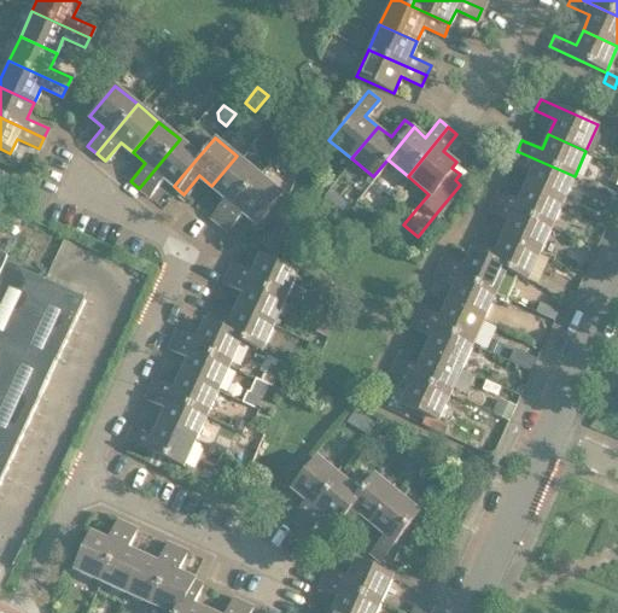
[(199,156),(180,139),(139,188),(147,196),(163,177),(174,186),(199,156)]
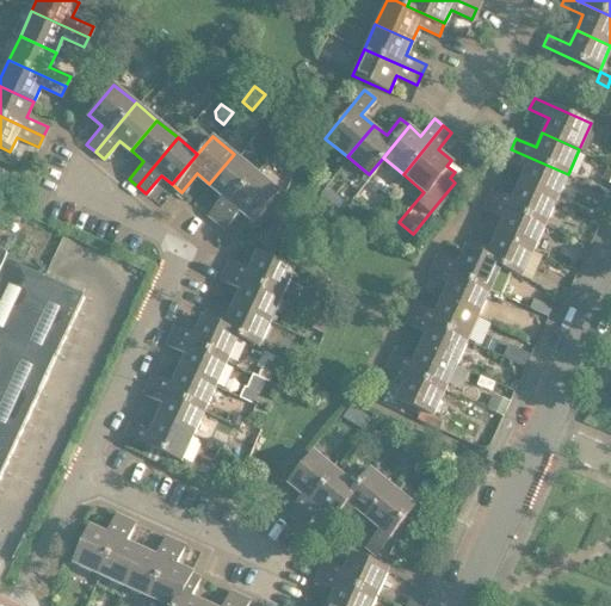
[(519,183),(556,201),(568,174),(511,149),(506,159),(525,168),(519,183)]
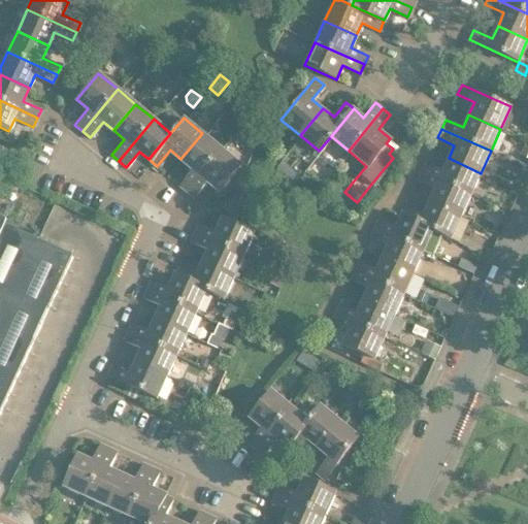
[(221,149),(202,133),(180,159),(192,168),(178,184),(186,190),(221,149)]
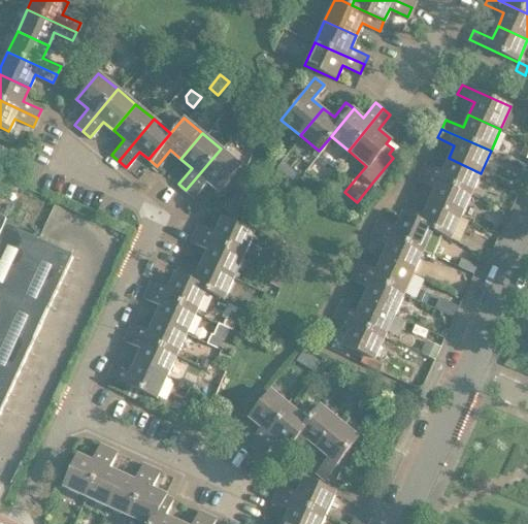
[(239,164),(221,149),(186,190),(193,196),(206,181),(218,190),(239,164)]
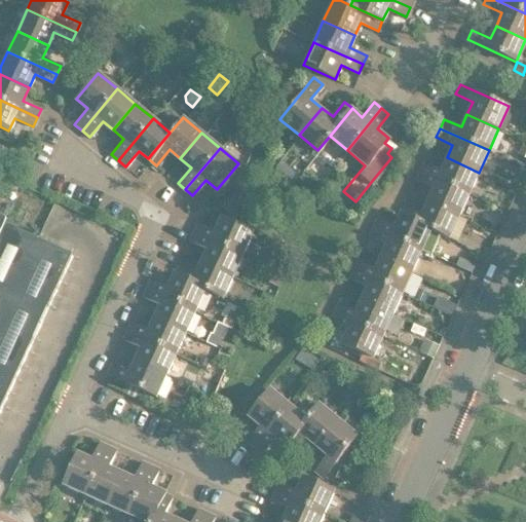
[(424,162),(420,172),(470,193),(479,173),(447,157),(441,171),(424,162)]
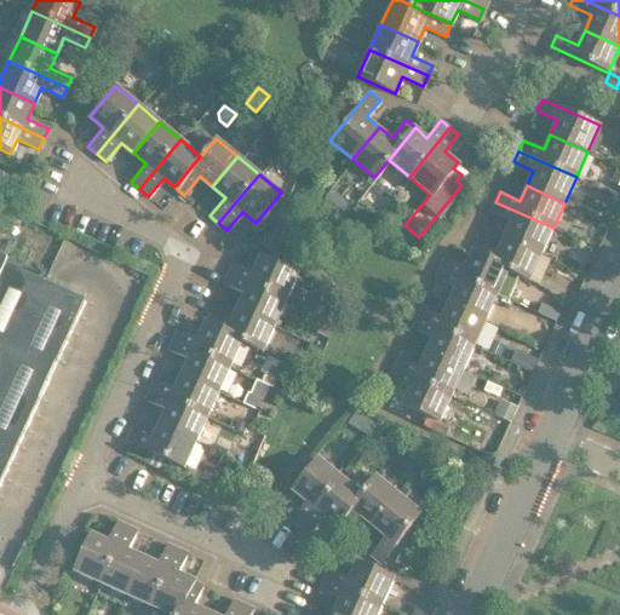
[(592,196),(608,202),(612,193),(597,187),(592,196)]
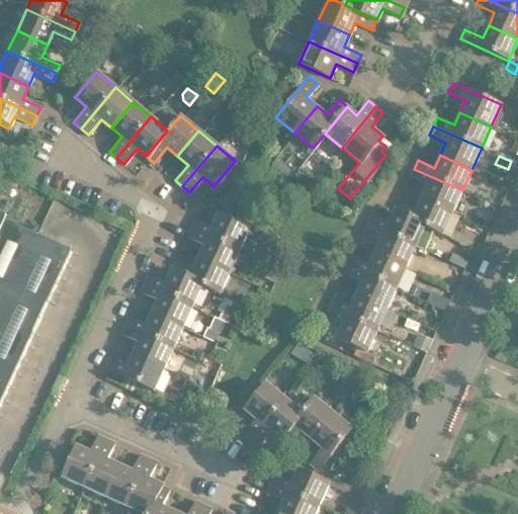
[(426,184),(421,196),(453,211),(462,190),(414,169),(410,177),(426,184)]
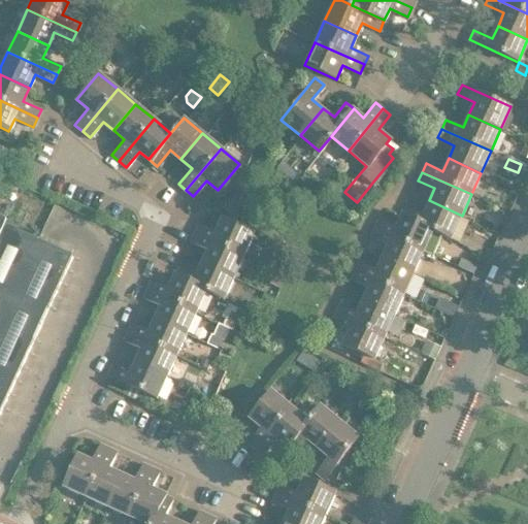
[(501,197),(512,201),(516,189),(505,185),(501,197)]
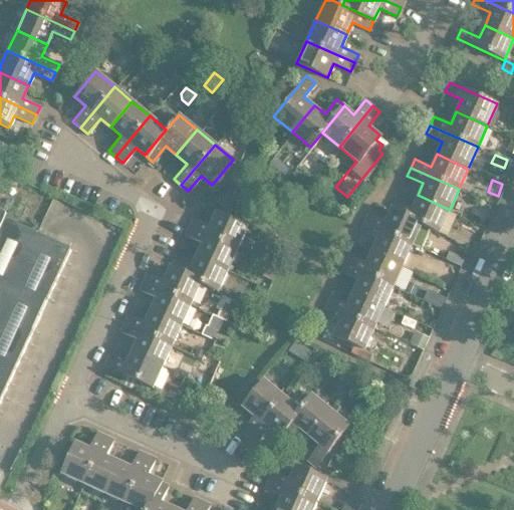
[(391,210),(429,228),(439,232),(450,210),(418,195),(412,208),(396,200),(391,210)]
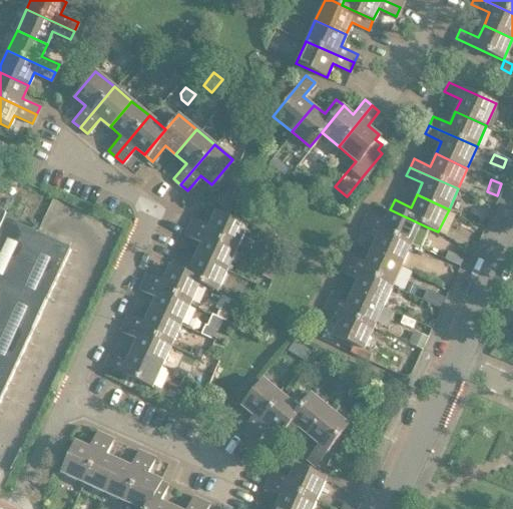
[(385,221),(367,213),(363,220),(411,242),(419,246),(428,227),(390,209),(385,221)]
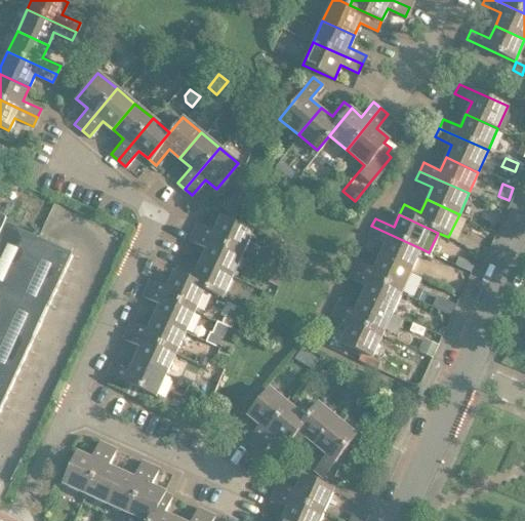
[(197,222),(193,230),(242,253),(252,231),(220,216),(214,229),(197,222)]
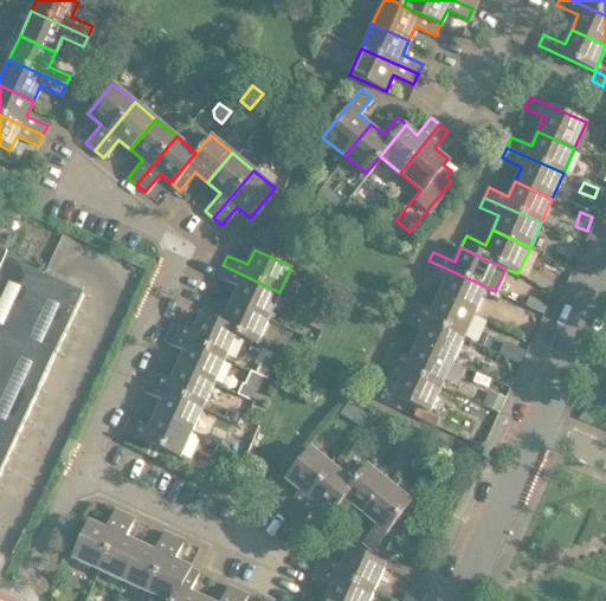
[(0,322),(57,349),(83,290),(0,251),(0,322)]
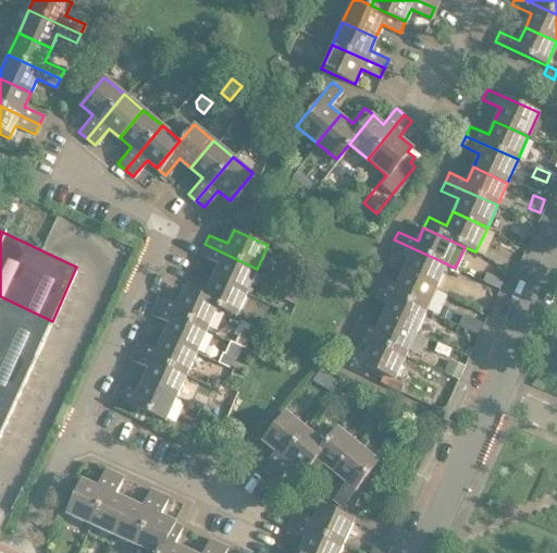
[(436,285),(446,263),(394,240),(391,248),(410,257),(404,271),(436,285)]
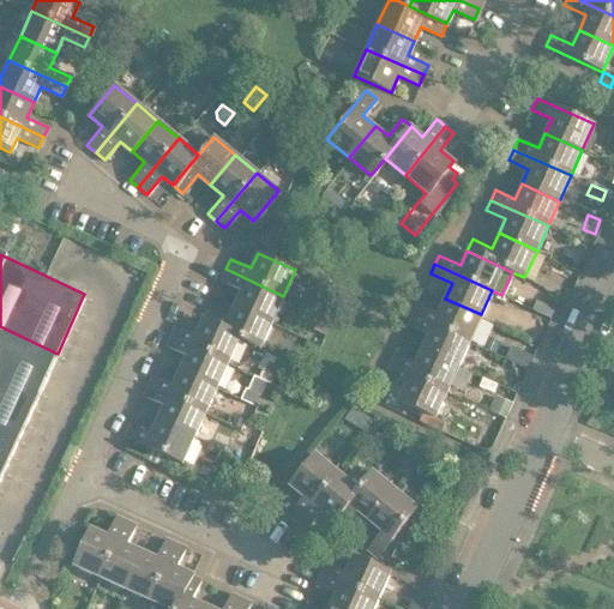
[(272,320),(283,296),(226,269),(221,279),(241,289),(234,303),(272,320)]
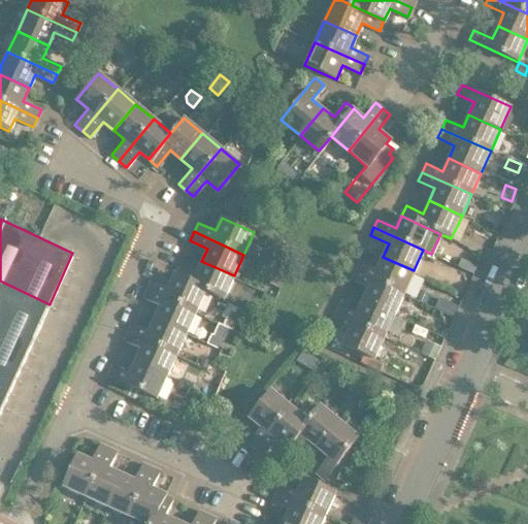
[(474,248),(481,250),(483,243),(477,241),(474,248)]
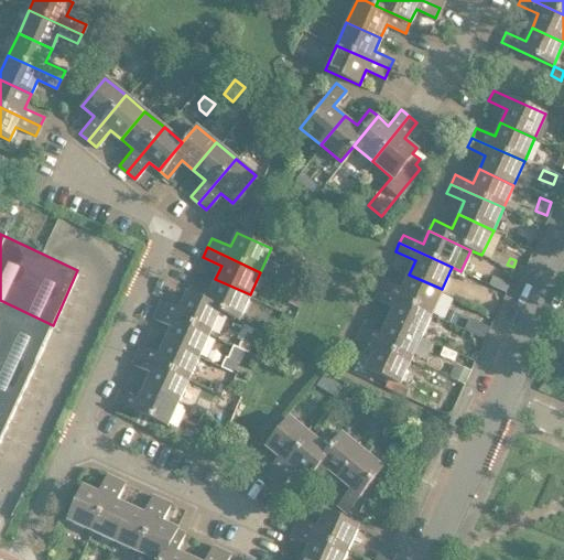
[(491,273),(488,282),(505,290),(509,281),(491,273)]
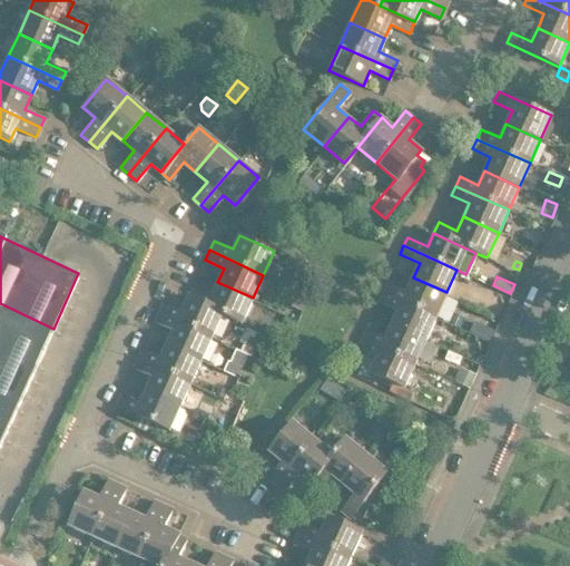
[(387,282),(383,291),(435,315),(446,292),(413,277),(408,291),(387,282)]
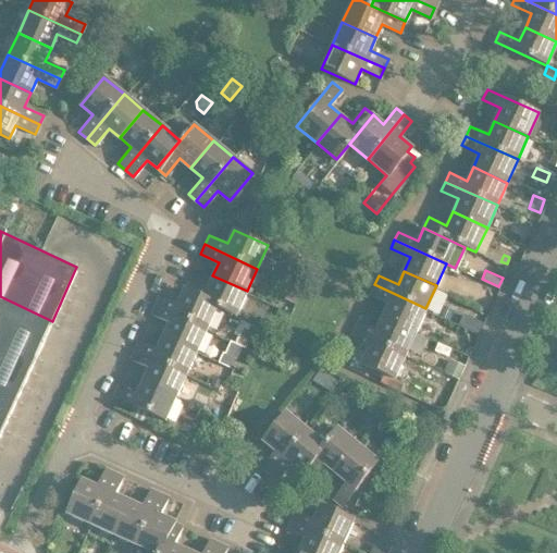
[(207,289),(188,280),(183,291),(217,306),(235,315),(247,291),(212,275),(207,289)]
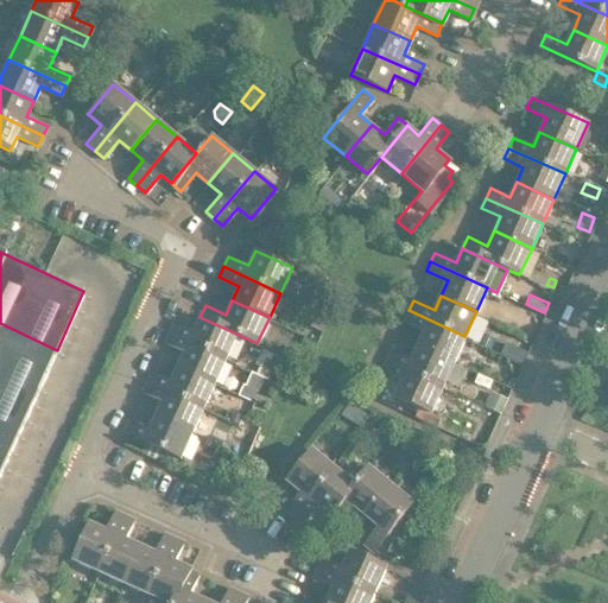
[(464,336),(409,310),(404,321),(425,330),(418,344),(454,360),(464,336)]
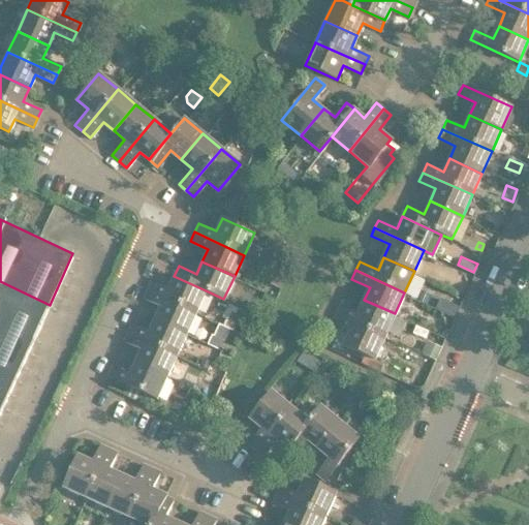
[(151,279),(147,288),(196,311),(206,290),(174,276),(168,287),(151,279)]
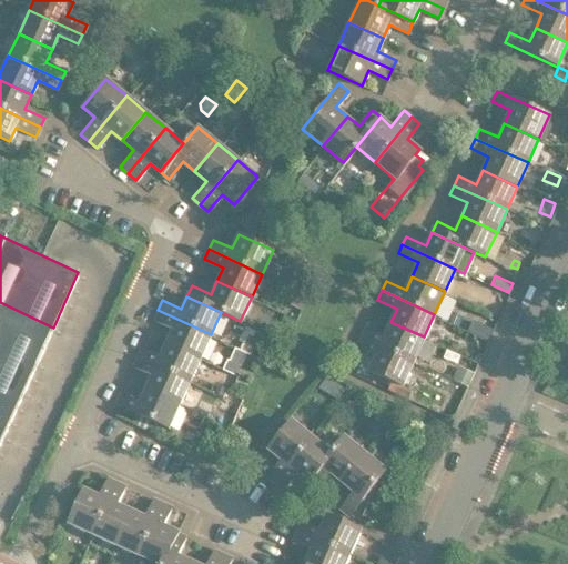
[(0,381),(23,392),(53,328),(0,302),(0,381)]
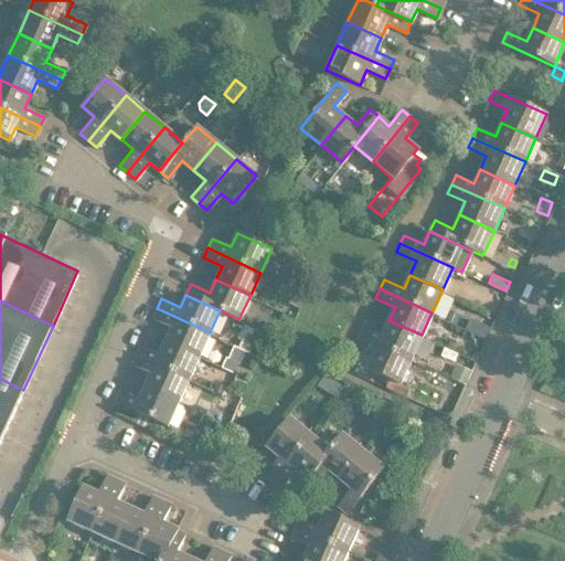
[(199,356),(210,332),(157,308),(152,318),(171,326),(164,340),(199,356)]
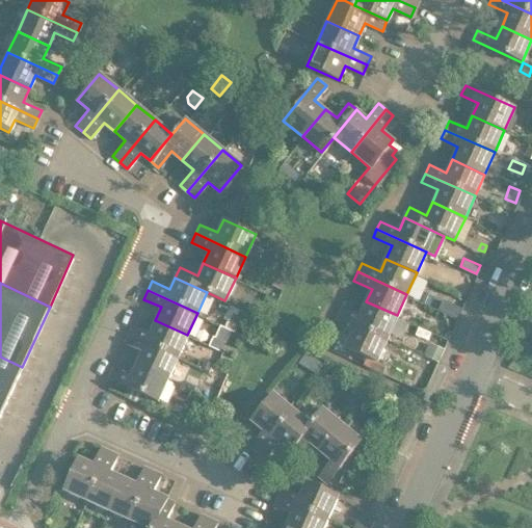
[(247,299),(243,309),(251,312),(256,304),(247,299)]
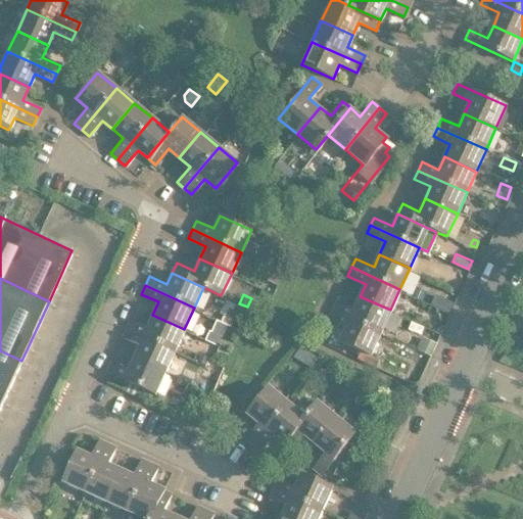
[(336,300),(332,310),(380,332),(390,310),(360,296),(354,309),(336,300)]
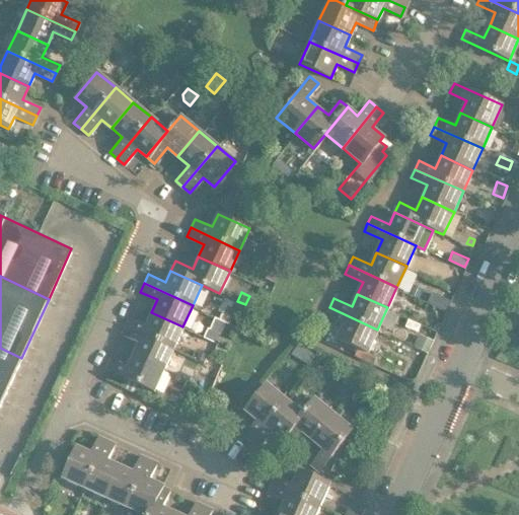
[(450,299),(441,294),(436,305),(445,309),(450,299)]
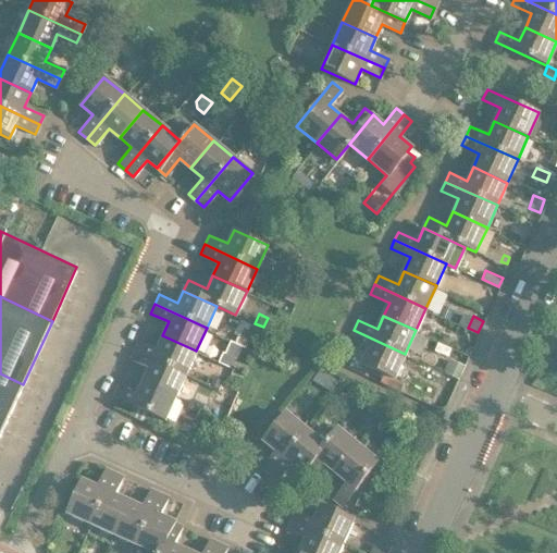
[(242,326),(235,341),(245,345),(255,323),(250,321),(247,328),(242,326)]
